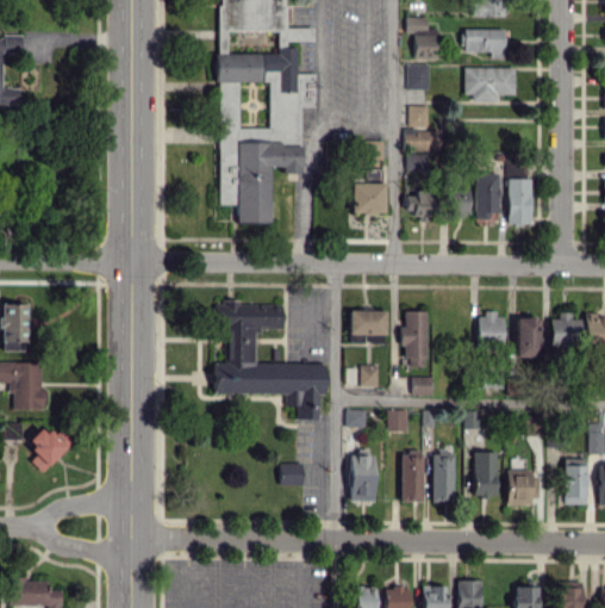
[(219,0),(220,205),(238,205),(238,223),(273,223),(272,172),(303,172),(303,109),(317,109),(317,75),(298,75),(298,51),(285,42),(316,42),(316,29),(288,29),(288,2),(289,0),(219,0)]
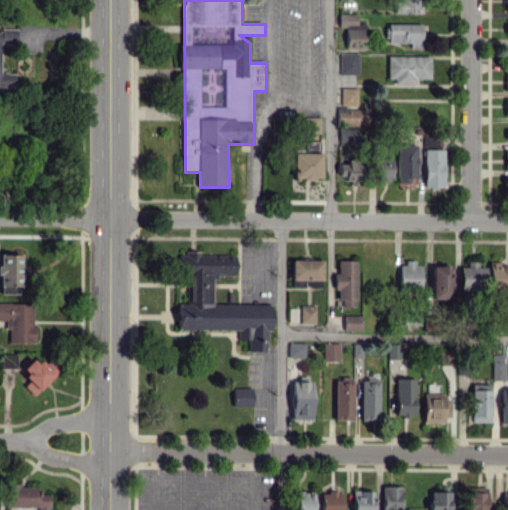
[(424,15),(424,0),(400,0),(400,14),(424,15)]
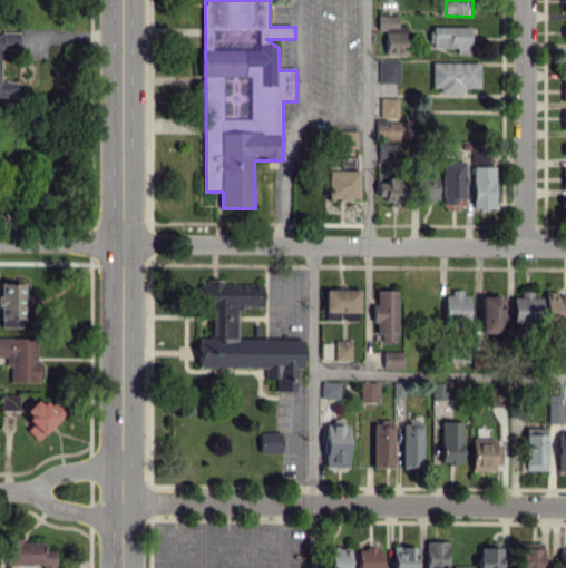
[(411,28),(401,27),(401,18),(381,17),(381,31),(389,32),(389,43),(411,45),(411,28)]
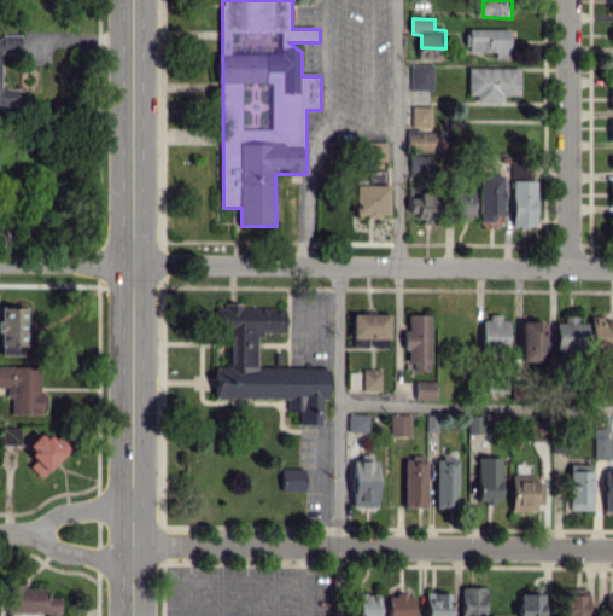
[(513,30),(470,29),(470,53),(498,53),(498,59),(512,59),(513,30)]
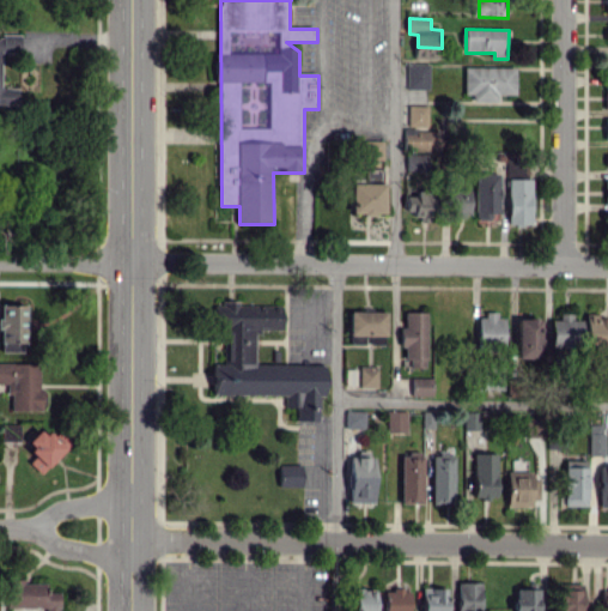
[(0,37),(0,107),(22,107),(22,90),(4,90),(5,54),(24,54),(24,38),(0,37)]
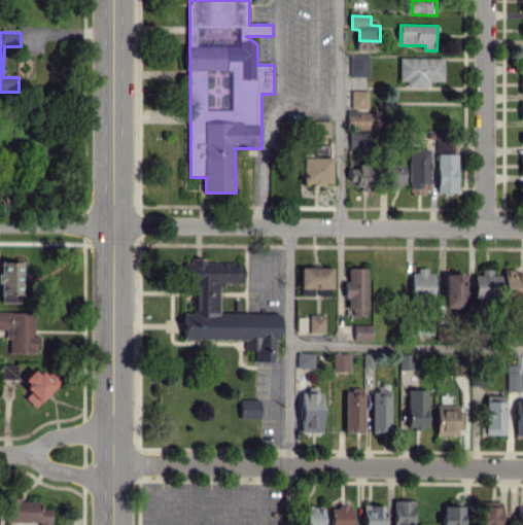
[(373,57),(354,57),(353,78),(372,78),(373,57)]
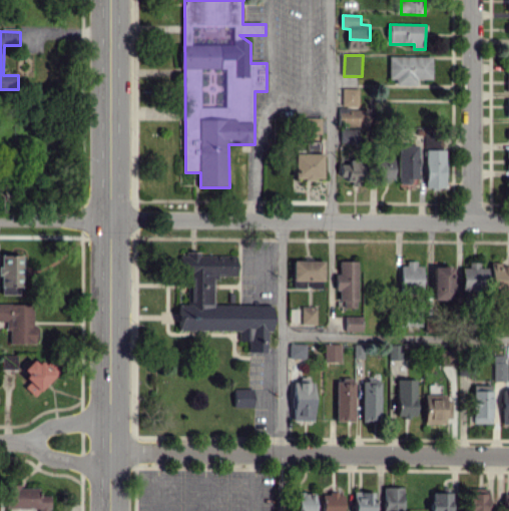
[(435,58),(392,57),(391,80),(398,80),(398,85),(419,86),(419,80),(434,80),(435,58)]
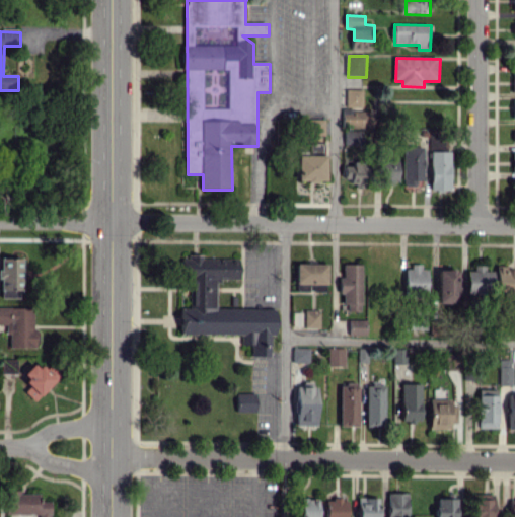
[(365,108),(365,90),(349,91),(349,108),(365,108)]
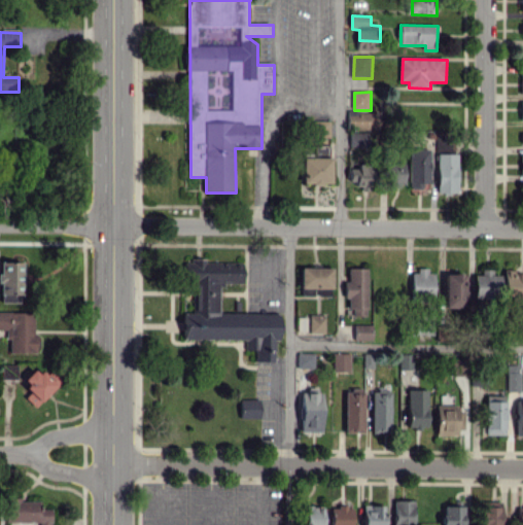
[(381,113),(351,112),(351,131),(381,132),(381,113)]
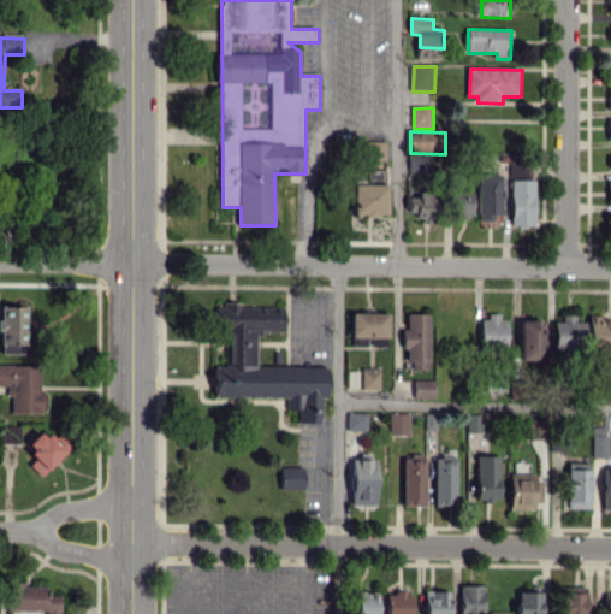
[(389,143),(368,143),(368,163),(389,163),(389,143)]
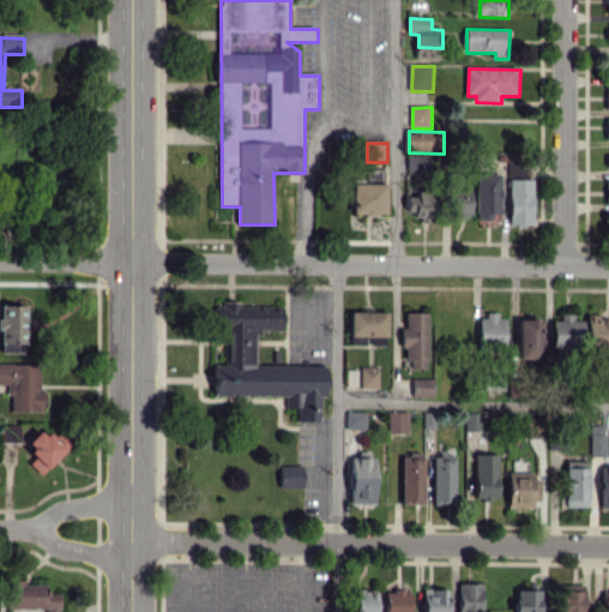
[(371,184),(386,185),(386,172),(371,172),(371,184)]
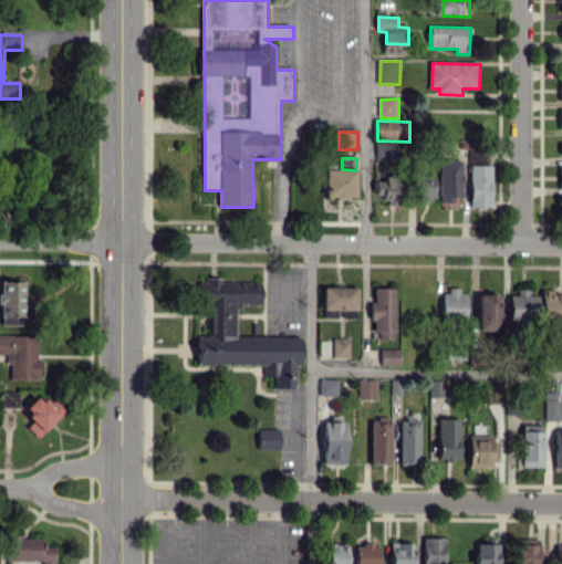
[(465,162),(443,162),(441,205),(464,205),(465,162)]
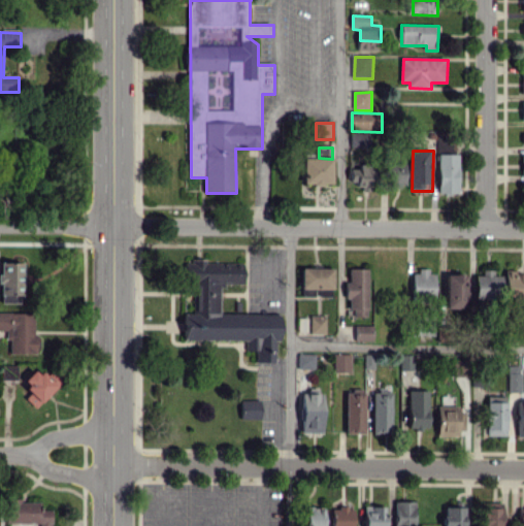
[(461,195),(461,155),(440,156),(440,195),(461,195)]
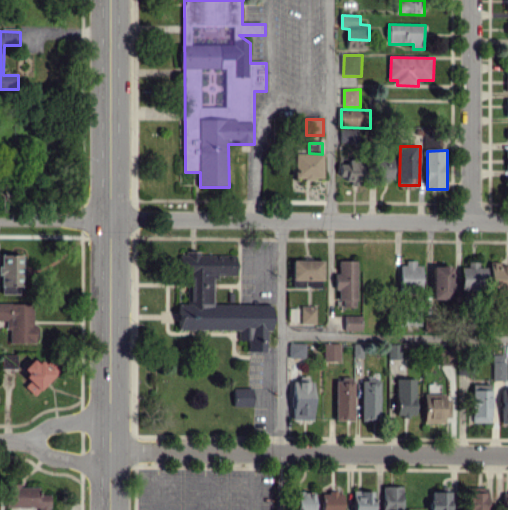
[(324,154),(295,154),(296,180),(324,179),(324,154)]
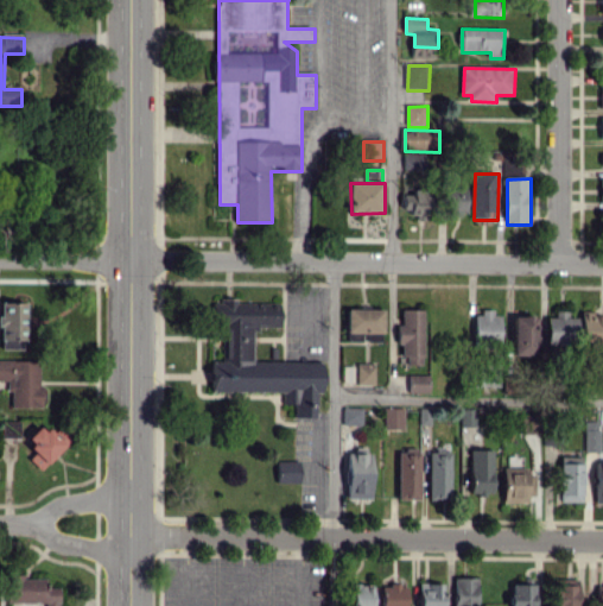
[(469,215),(469,191),(451,190),(450,215),(469,215)]
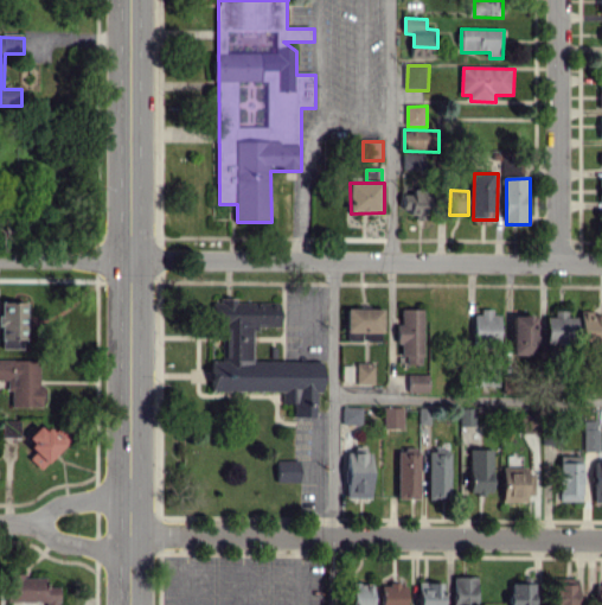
[(404,212),(418,212),(418,221),(434,221),(434,191),(415,191),(415,197),(405,197),(404,212)]
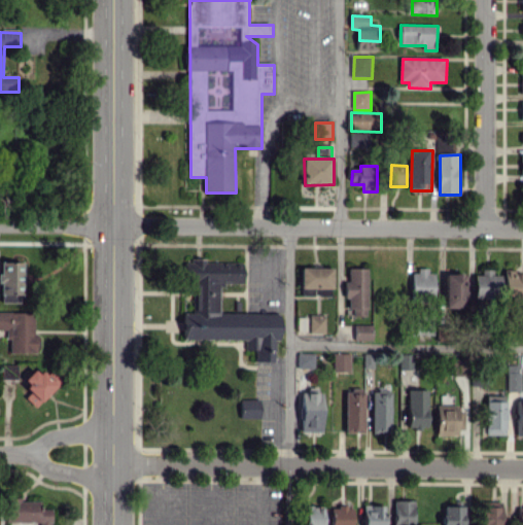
[(280,316),(221,314),(222,284),(245,284),(245,264),(188,261),(187,286),(197,287),(196,314),(187,314),(186,341),(247,342),(247,351),(257,351),(257,362),(279,362),(280,316)]
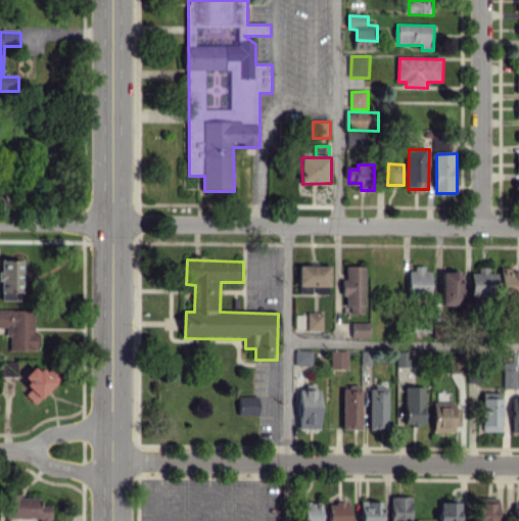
[(3,301),(24,301),(24,262),(2,262),(2,269),(0,268),(0,286),(3,287),(3,301)]
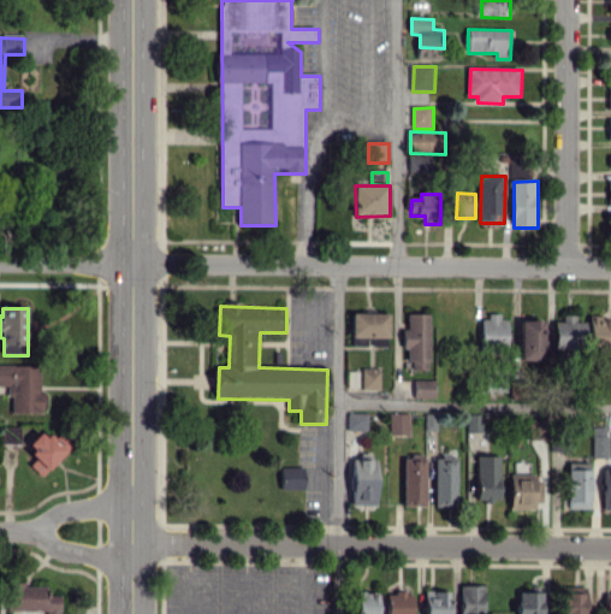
[(354,348),(373,348),(390,348),(391,314),(355,314),(354,348)]
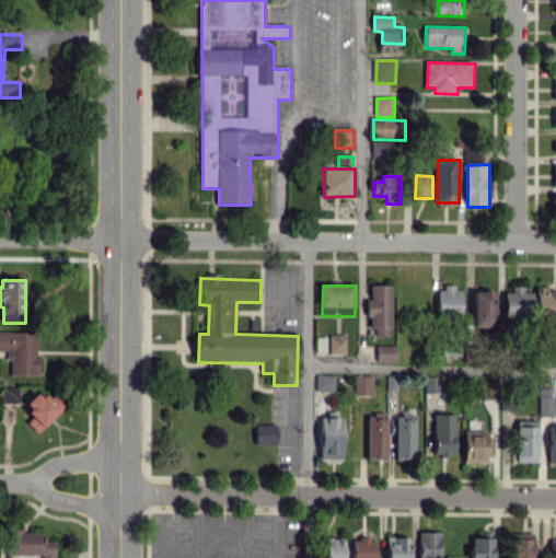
[(393,286),(373,287),(373,301),(370,301),(370,329),(378,329),(378,337),(393,337),(393,286)]
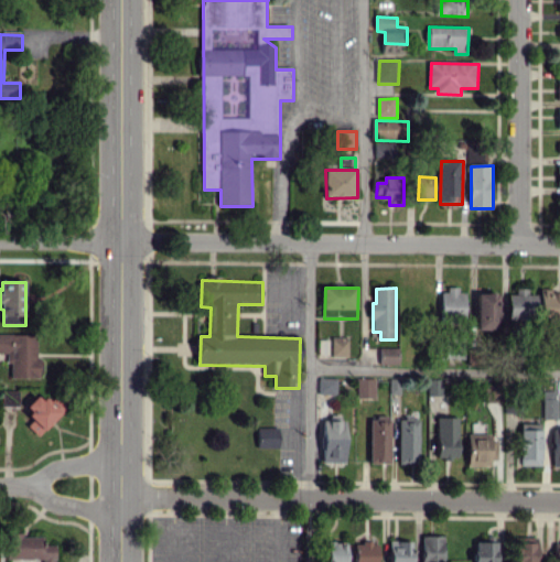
[(467,292),(443,291),(442,317),(467,319),(467,292)]
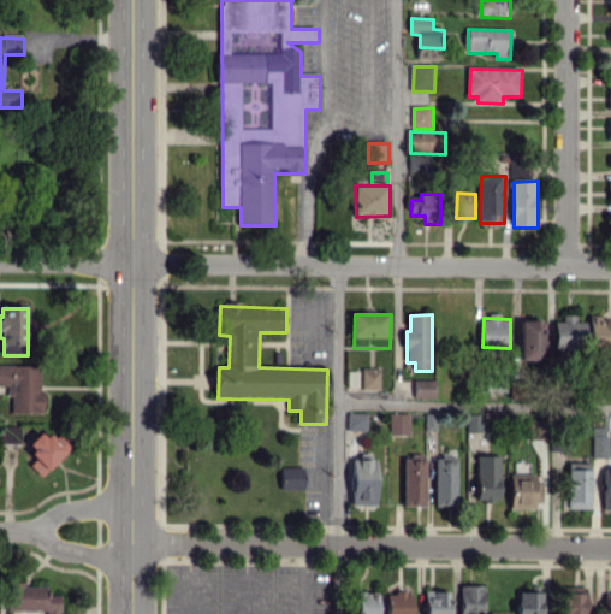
[(587,323),(579,323),(579,319),(556,319),(557,350),(588,349),(587,323)]
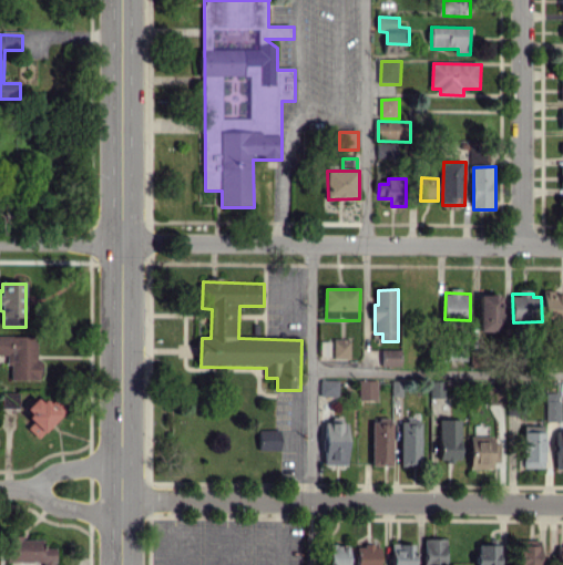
[(562,294),(545,294),(545,316),(562,315),(562,294)]
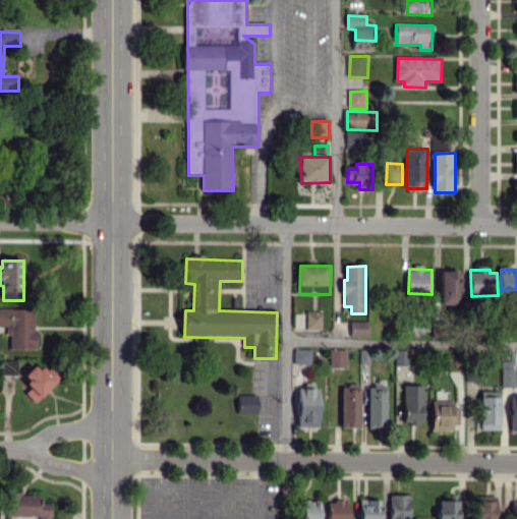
[(442,305),(462,306),(462,272),(442,272),(442,305)]
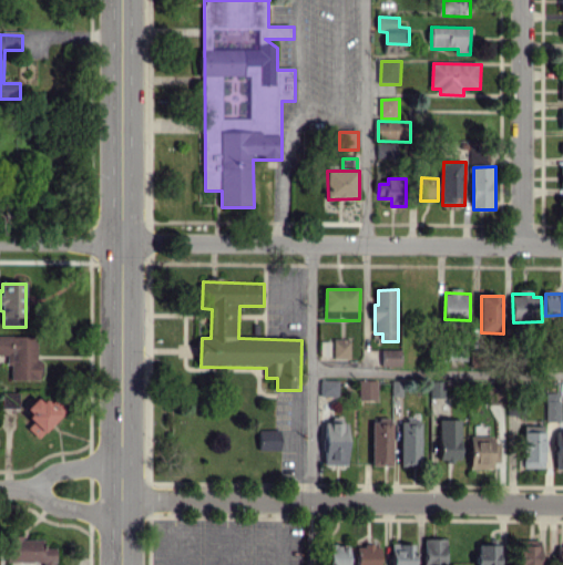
[(40,381),(41,338),(0,337),(0,356),(11,356),(11,380),(40,381)]
